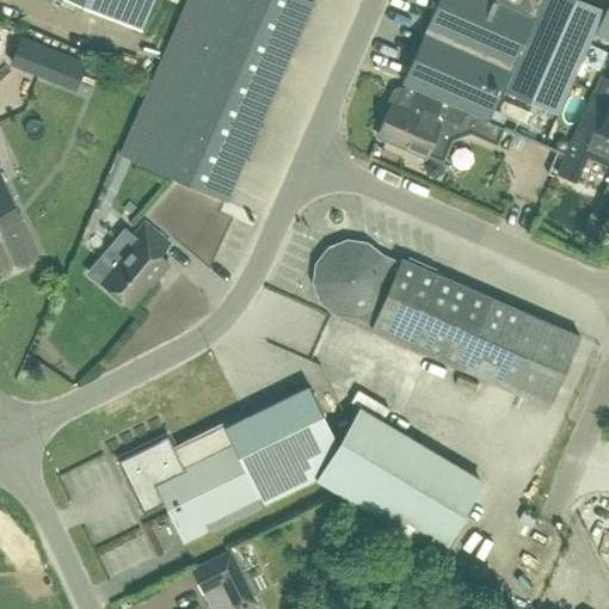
[(154,0),(71,0),(141,30),(154,0)]
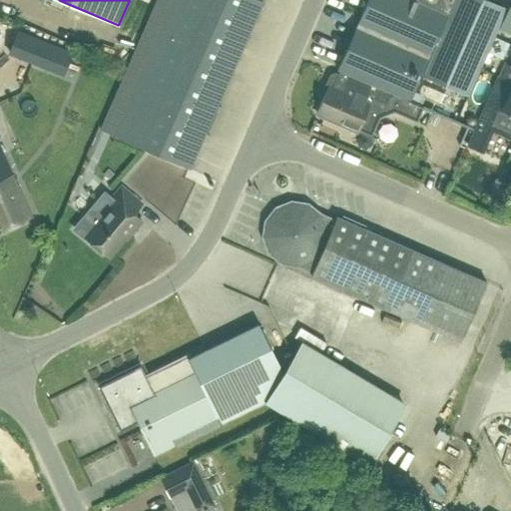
[(174,0),(115,137),(190,170),(264,3),(257,0),(174,0)]
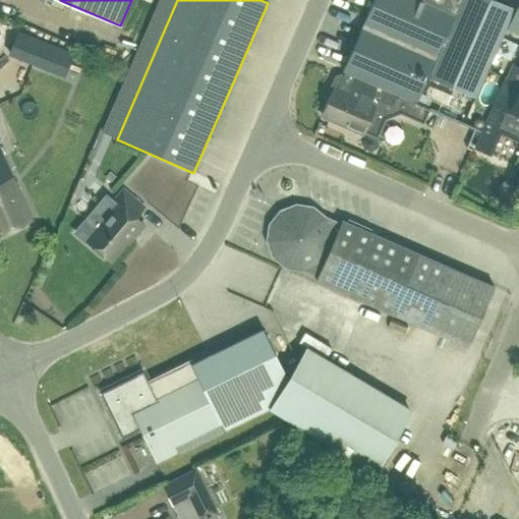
[(462,0),(461,0),(375,0),(344,72),(347,73),(398,96),(417,104),(462,0)]
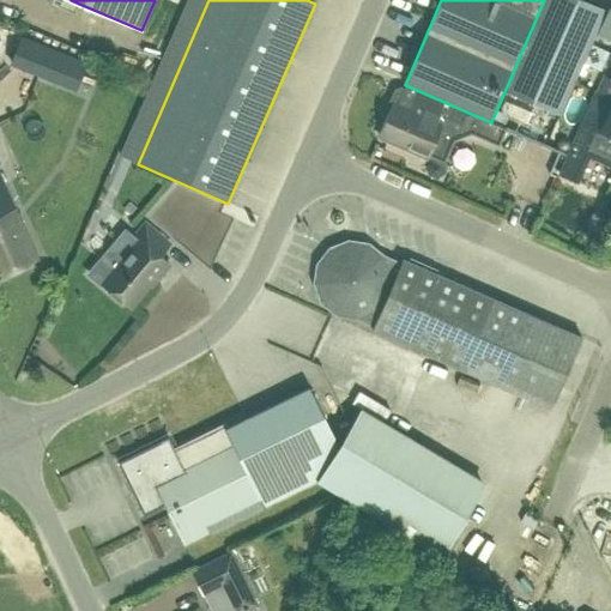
[(545,0),(504,94),(562,119),(609,13),(579,0),(545,0)]
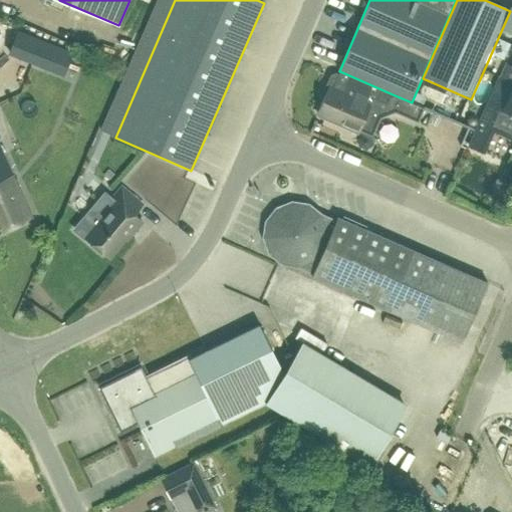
[(393,94),(342,72),(341,76),(337,75),(332,77),(324,94),(326,99),(319,116),(358,134),(372,99),(388,105),(393,94)]
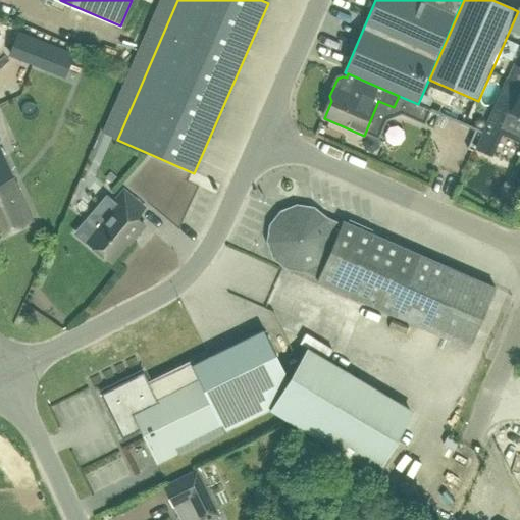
[(519,85),(510,81),(500,105),(513,111),(511,114),(519,118),(519,85)]
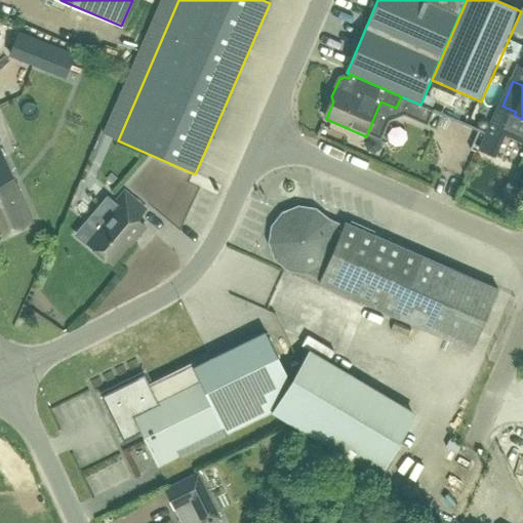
[(499,138),(487,138),(488,161),(499,161),(499,138)]
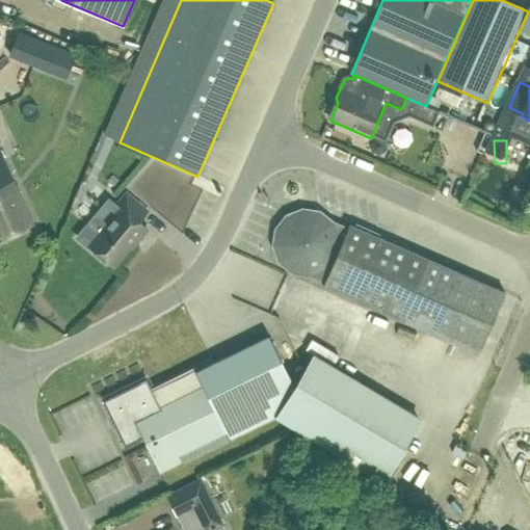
[(0,242),(35,227),(0,151),(0,242)]
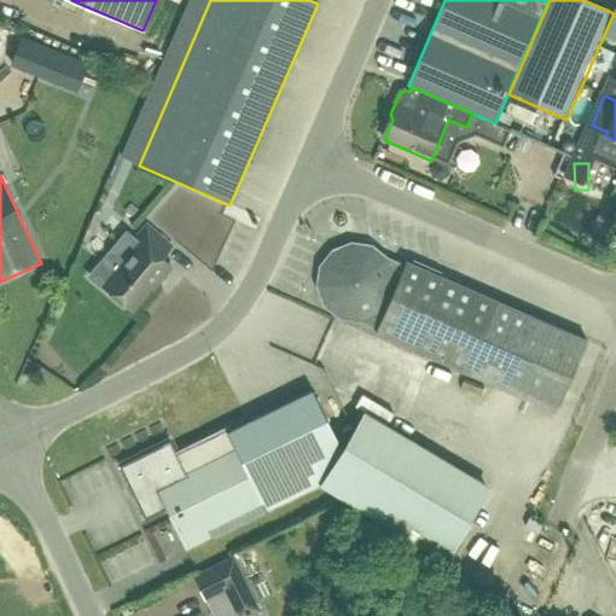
[(173,248),(149,227),(138,240),(141,244),(104,288),(133,312),(160,280),(162,282),(173,268),(163,260),(173,248)]
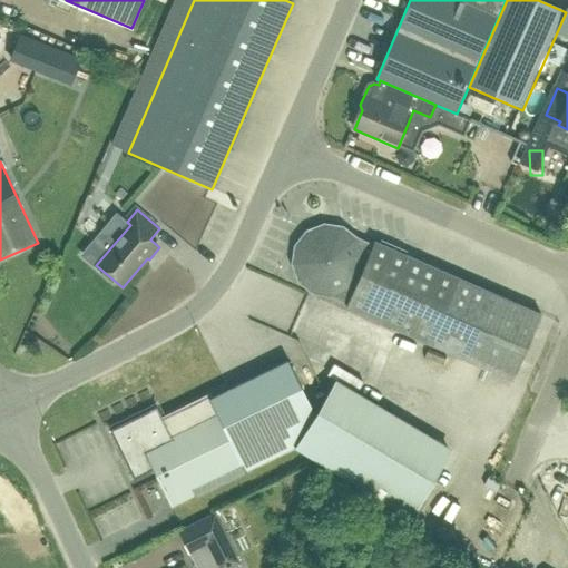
[(343,228),(325,226),(309,233),(297,247),(294,265),(301,283),(315,294),(333,297),(350,304),(348,309),(513,381),(542,315),(376,243),(374,247),(358,241),(343,228)]
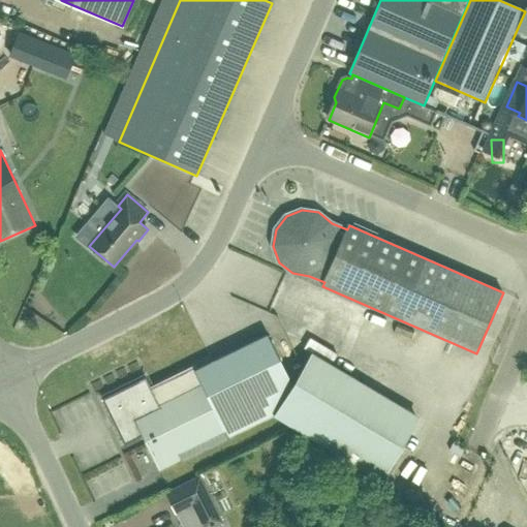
[(43,240),(43,252),(59,252),(59,240),(43,240)]
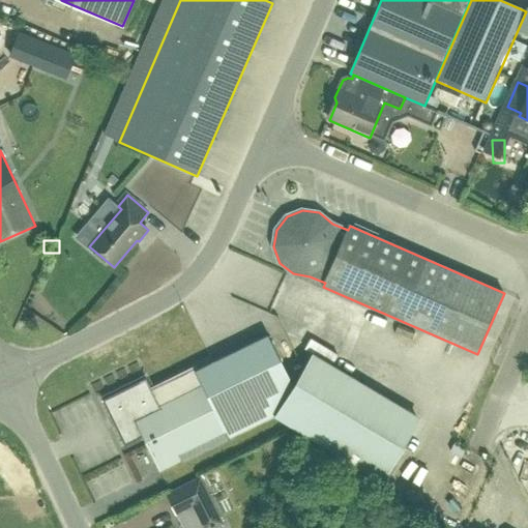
[(305,306),(312,292),(292,284),(286,298),(305,306)]
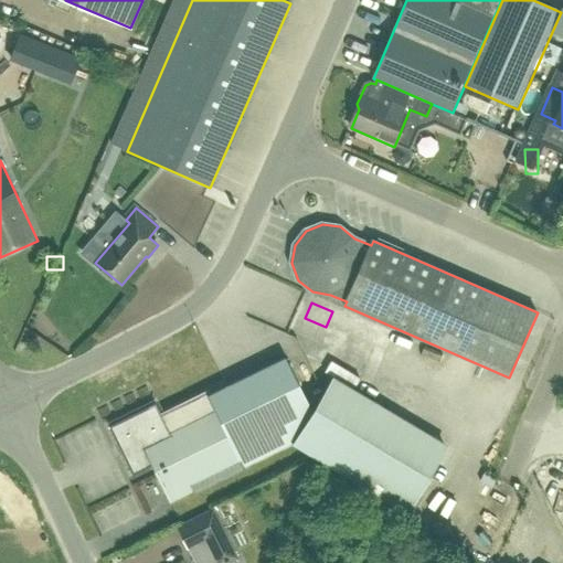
[(385,356),(385,365),(411,364),(410,354),(385,356)]
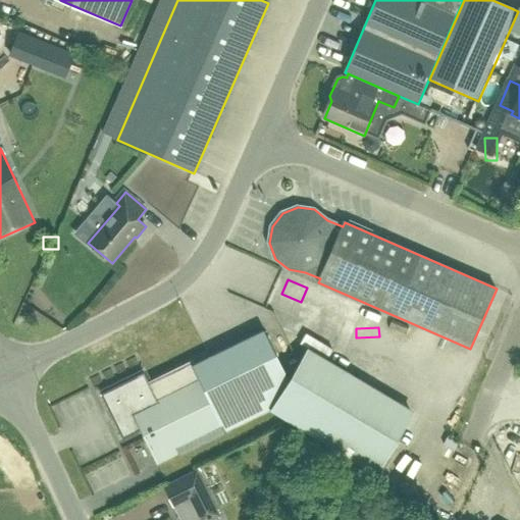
[(288,379),(264,332),(194,367),(195,370),(153,392),(145,374),(102,395),(123,439),(141,430),(158,465),(269,410),(376,474),(413,413),(307,349),(288,379)]
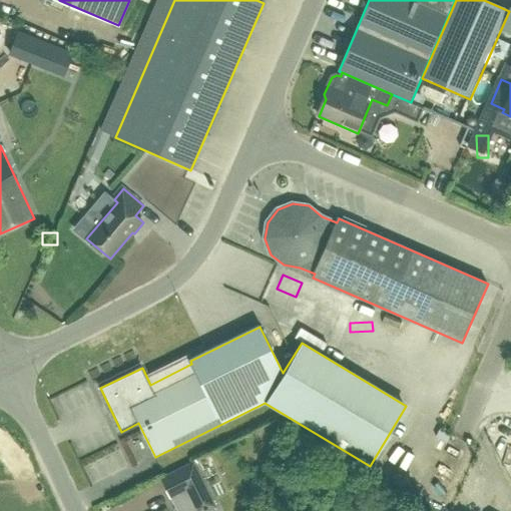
[(462,455),(458,464),(472,472),(477,462),(462,455)]
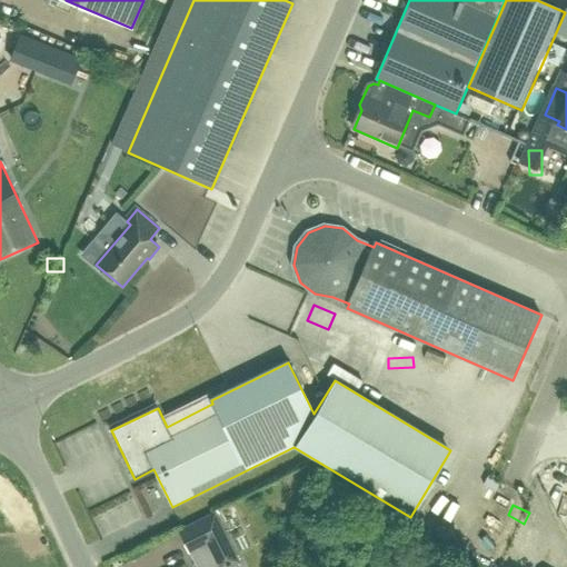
[(230,566),(239,563),(216,514),(178,531),(190,556),(208,546),(218,566),(230,566)]
